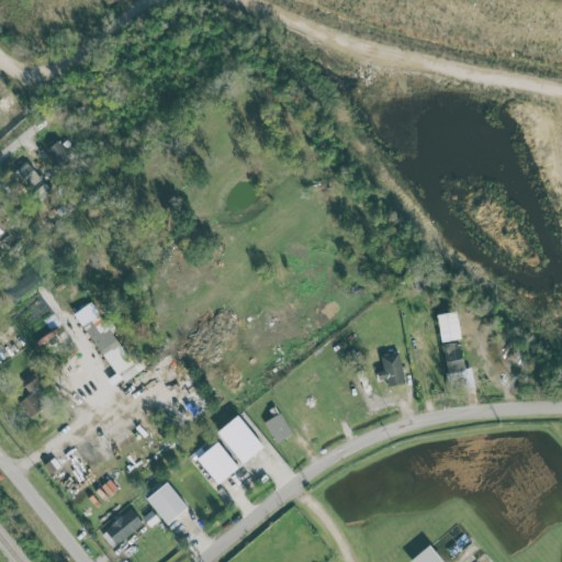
[(71,156),(58,139),(46,149),(59,166),(71,156)]
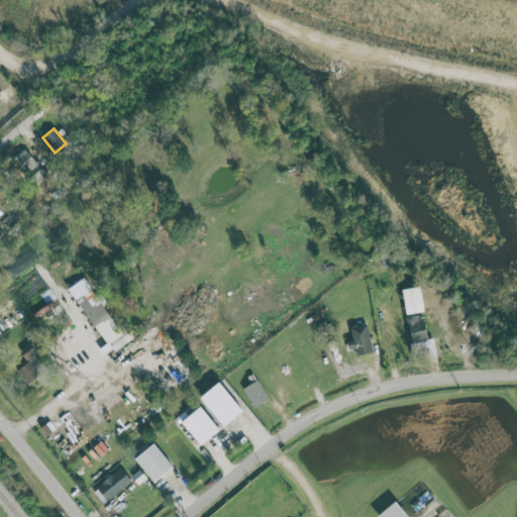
[(15,158),(31,181),(43,172),(27,148),(15,158)]
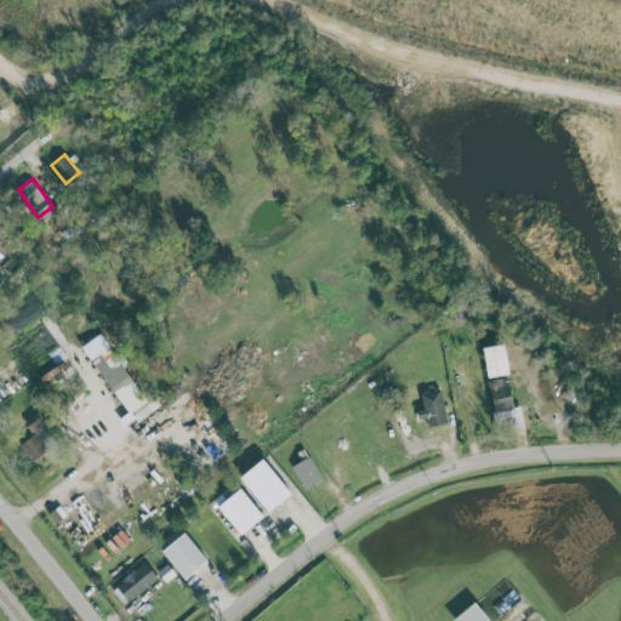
[(160,406),(153,396),(146,400),(124,366),(126,365),(112,343),(91,358),(135,423),(160,406)]
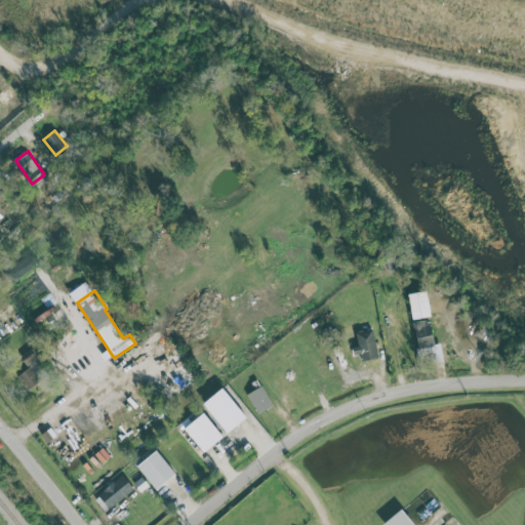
[(412,320),(431,316),(426,291),(407,294),(412,320)]
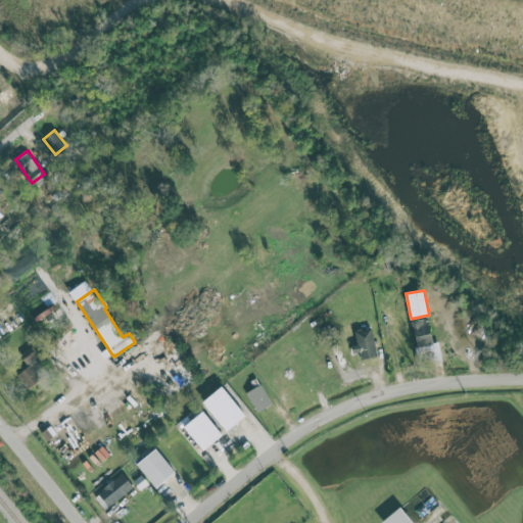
[(440,359),(439,342),(431,342),(429,318),(412,320),(416,361),(440,359)]
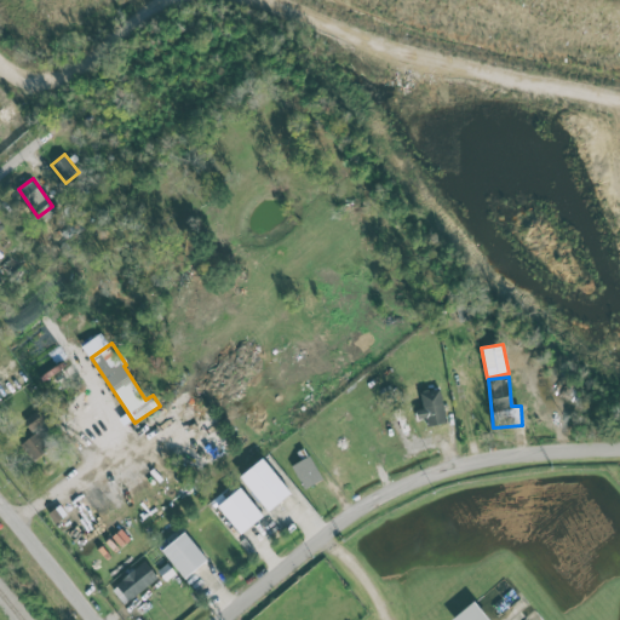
[(422,408),(415,409),(417,419),(428,418),(428,425),(445,424),(441,389),(420,391),(422,408)]
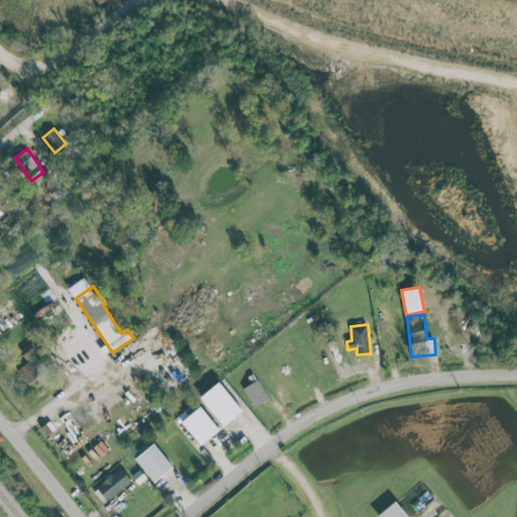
[(39,346),(36,348),(30,341),(18,351),(27,363),(16,371),(28,386),(54,364),(39,346)]
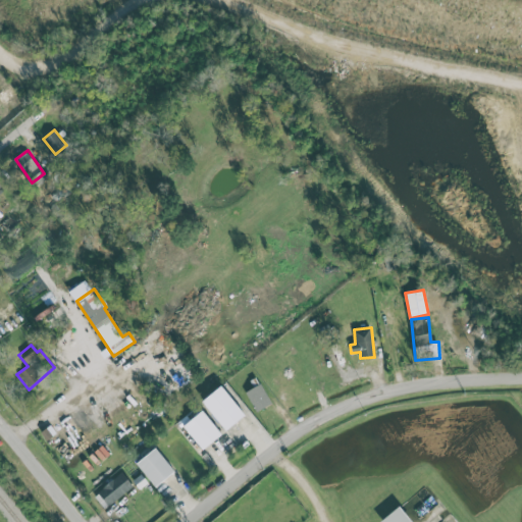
[(271,403),(260,383),(246,392),(256,411),(271,403)]
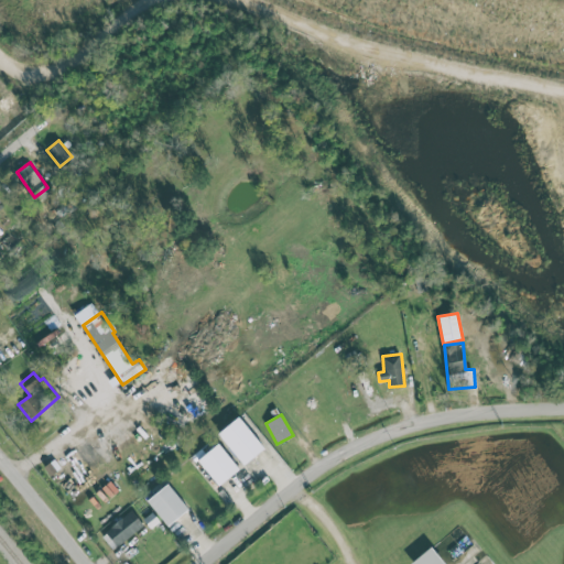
[(243,465),(264,448),(238,416),(217,433),(243,465)]
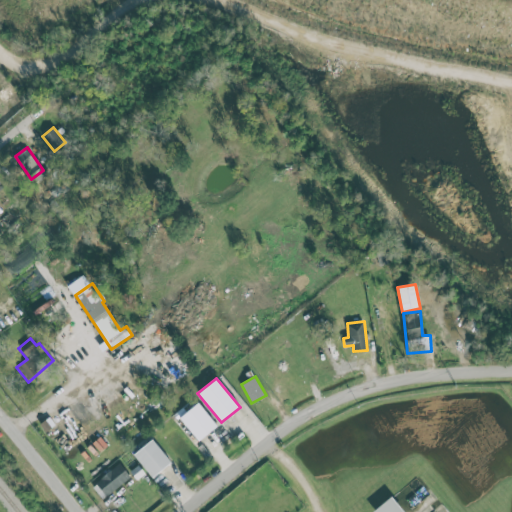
[(217,425),(198,402),(179,418),(198,441),(217,425)]
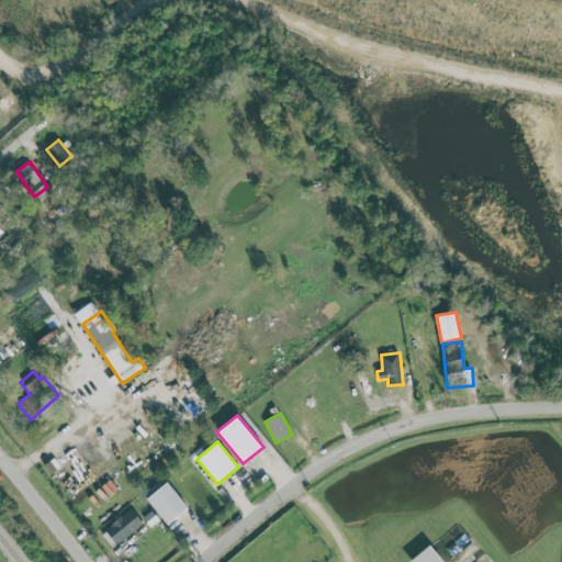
[(166,524),(187,508),(168,482),(146,497),(166,524)]
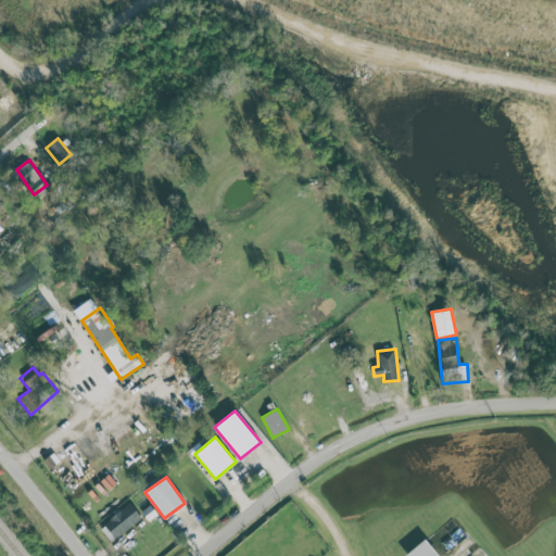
[(109,541),(142,520),(131,504),(99,525),(109,541)]
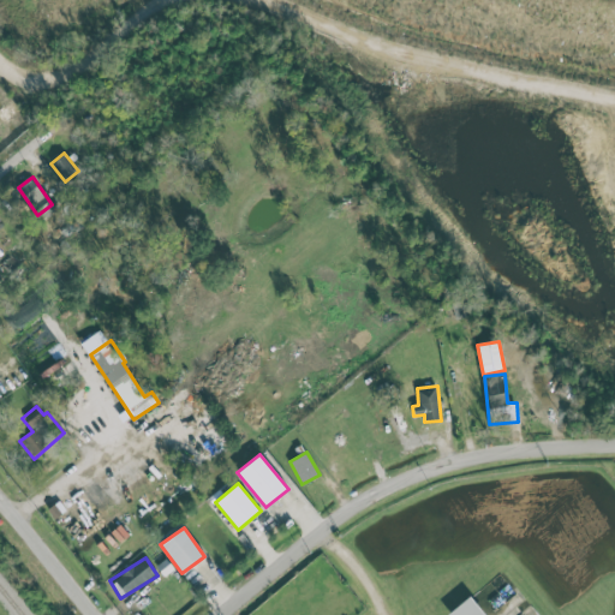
[(484,614),(470,596),(448,614),(484,614)]
